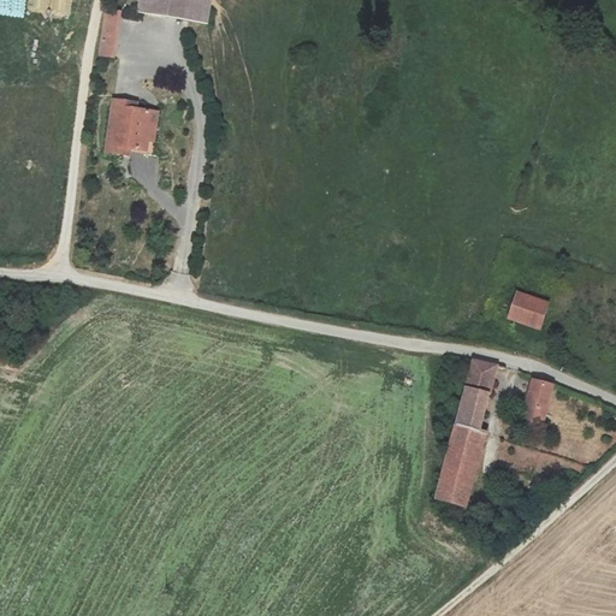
[(149,0),(146,24),(214,35),(220,0),(149,0)]
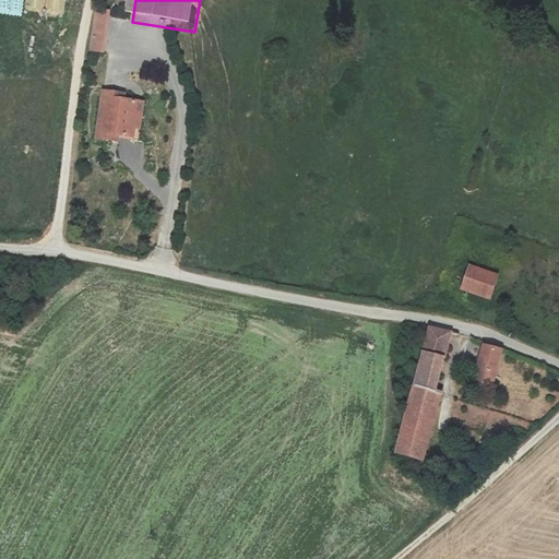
[(107,58),(113,21),(104,19),(97,57),(107,58)]
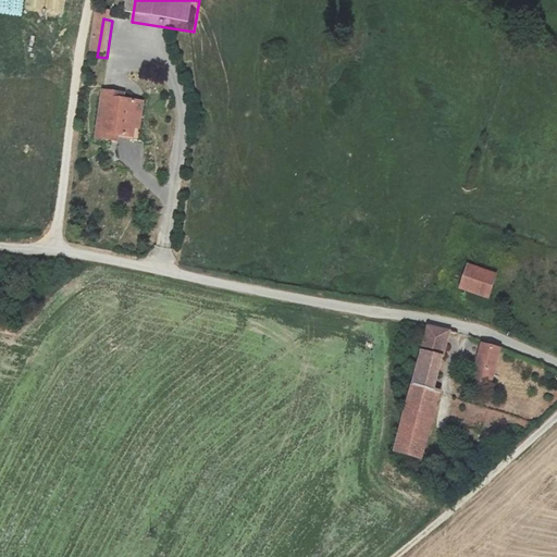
[(119,108),(121,101),(107,99),(98,147),(118,150),(120,145),(135,147),(137,136),(133,135),(136,120),(139,120),(140,112),(126,109),(119,108)]
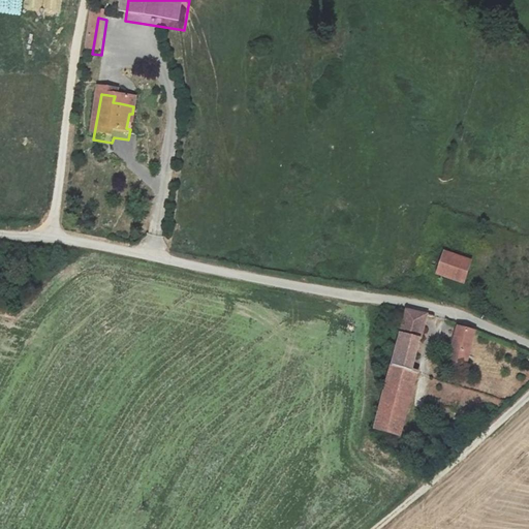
[(138,116),(132,114),(129,114),(126,128),(130,129),(135,130),(138,116)]
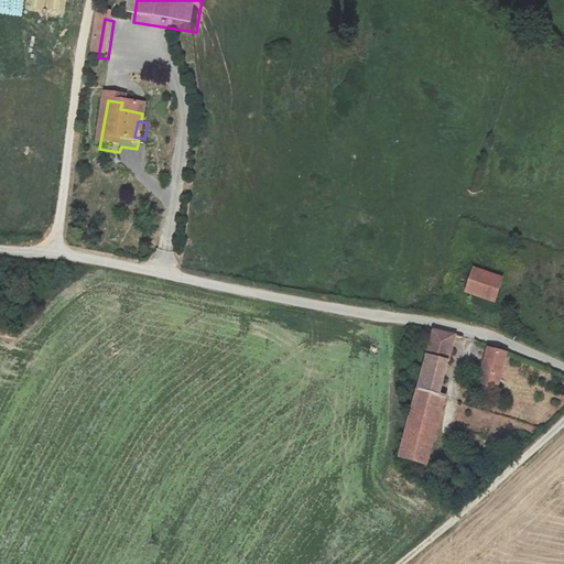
[(466,292),(491,301),(500,275),(474,268),(466,292)]
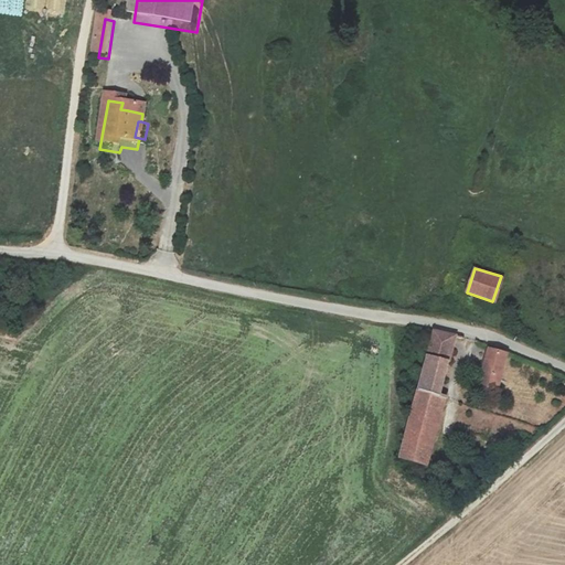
[(435,329),(417,388),(440,395),(456,334),(435,329)]
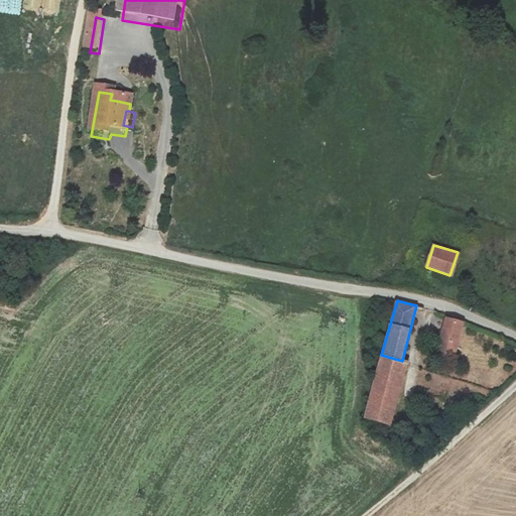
[(437,355),(454,359),(462,328),(456,325),(458,320),(447,316),(437,355)]
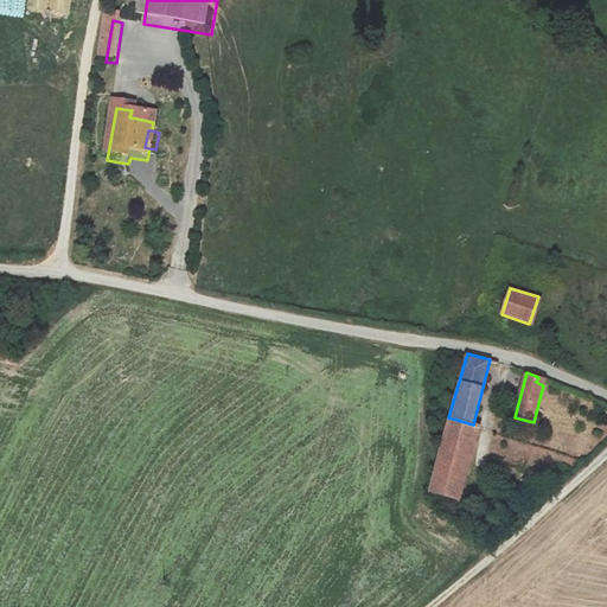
[(480,426),(473,425),(448,417),(428,492),(459,502),(480,426)]
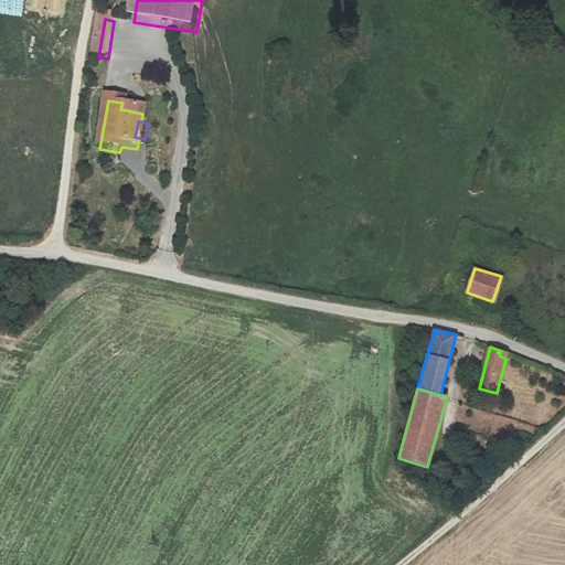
[(386,477),(384,488),(400,492),(402,481),(386,477)]
